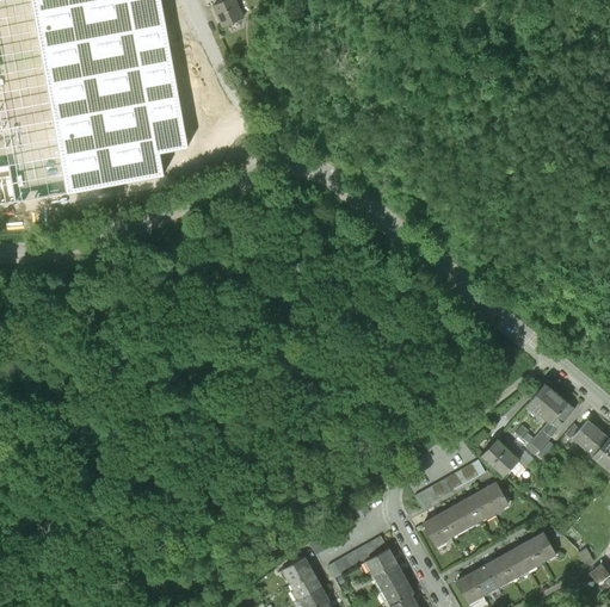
[(0,200),(162,172),(159,149),(188,143),(160,0),(0,0),(0,200)]
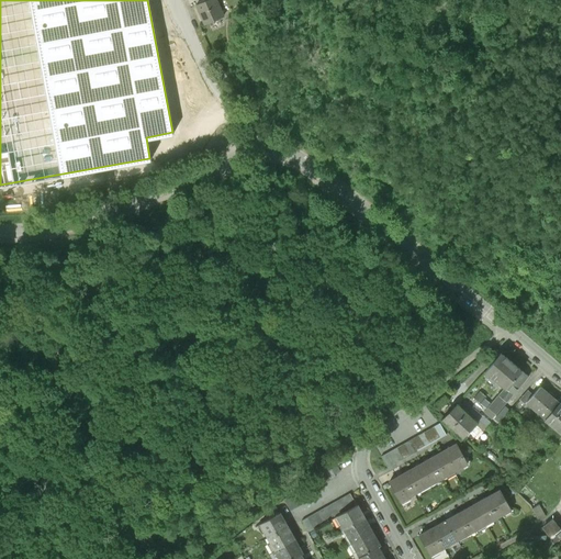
[(202,0),(195,3),(203,22),(222,14),(215,0),(202,0)]
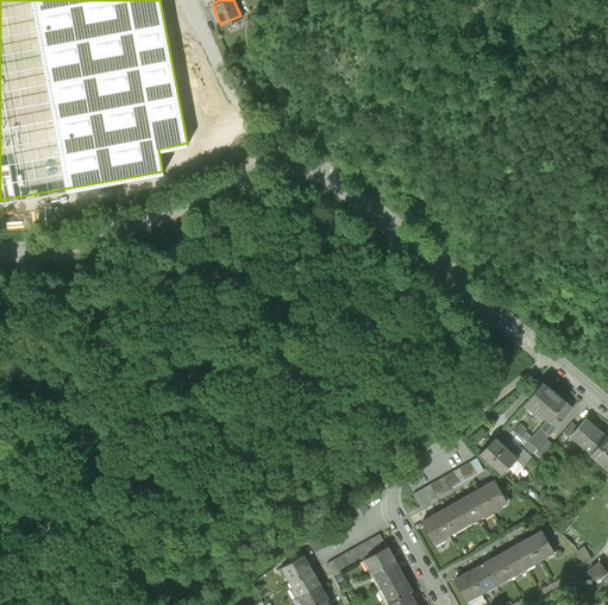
[(532,403),(549,417),(566,396),(550,382),(532,403)]
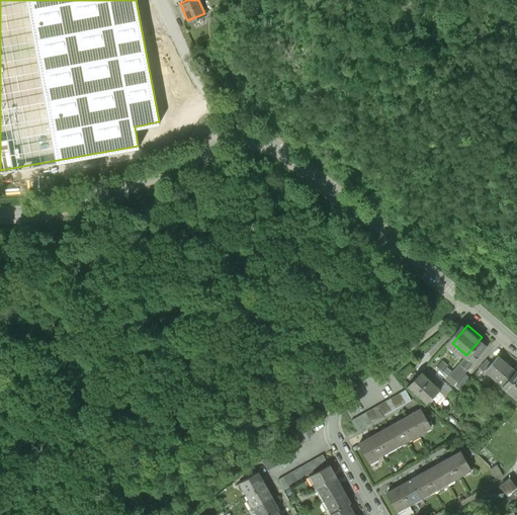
[(449,375),(455,380),(489,342),(482,337),(466,355),(449,375)]
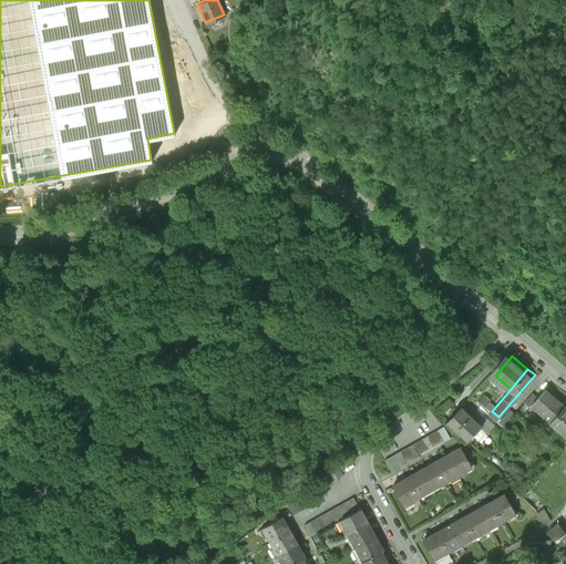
[(553,420),(565,404),(565,402),(546,387),(533,403),(553,420)]
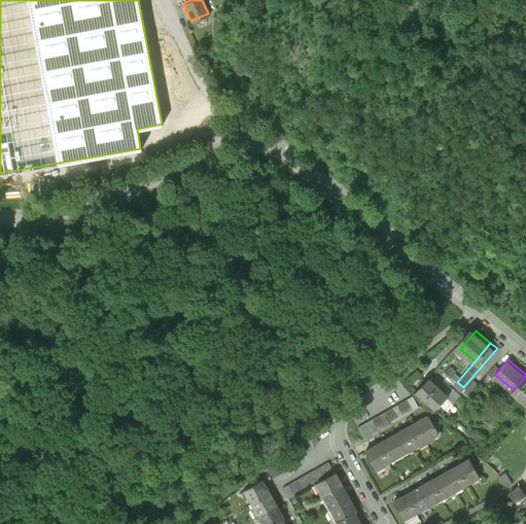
[(430,375),(416,393),(439,411),(453,393),(430,375)]
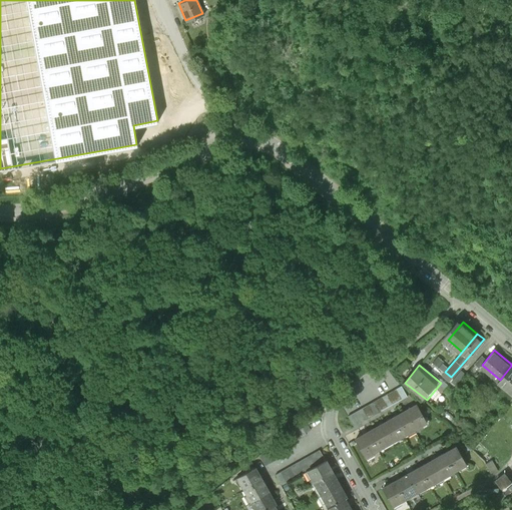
[(511,393),(511,366),(500,380),(499,382),(511,393)]
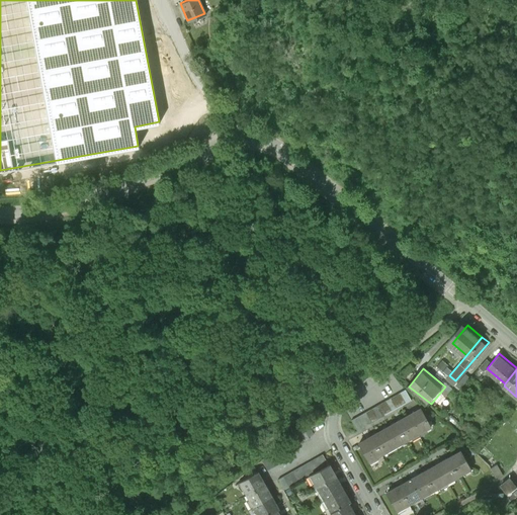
[(402,390),(348,419),(355,430),(408,402),(402,390)]
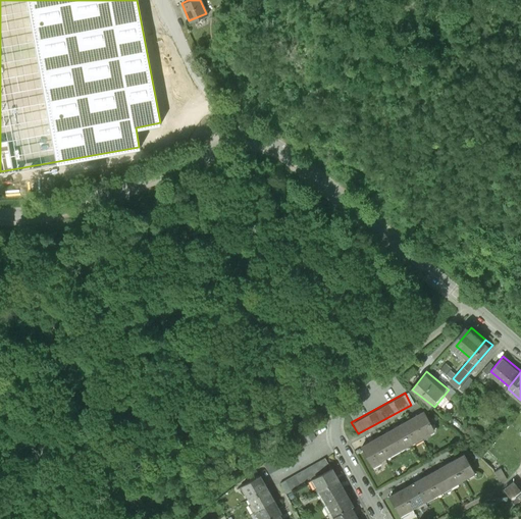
[(422,437),(434,430),(423,411),(410,418),(422,437)]
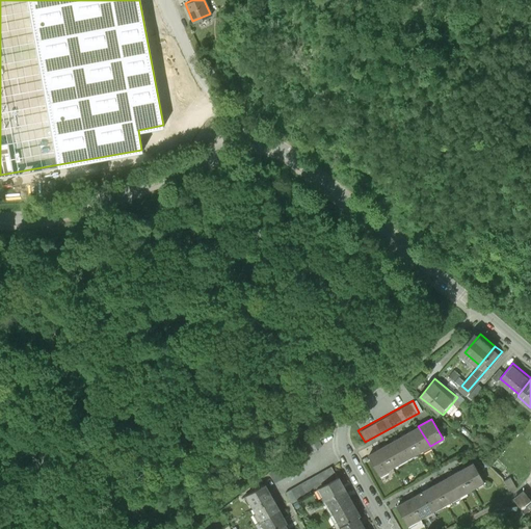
[(406,433),(418,453),(430,446),(418,426),(406,433)]
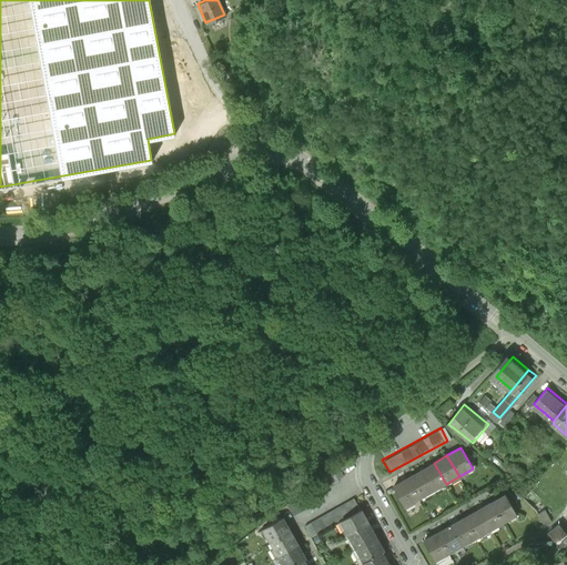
[(421,471),(433,492),(446,484),(434,463),(421,471)]
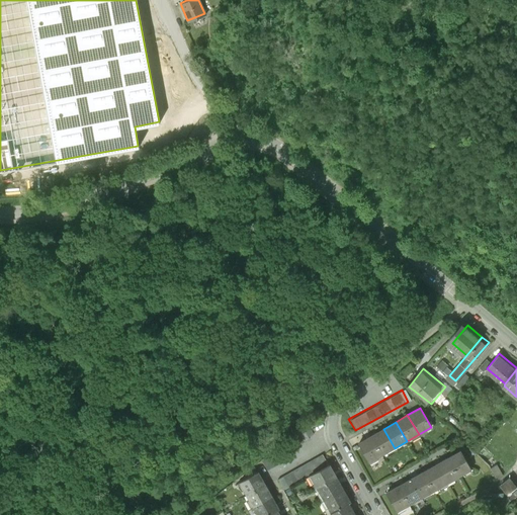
[(299,442),(313,434),(308,425),(293,433),(295,435),(299,442)]
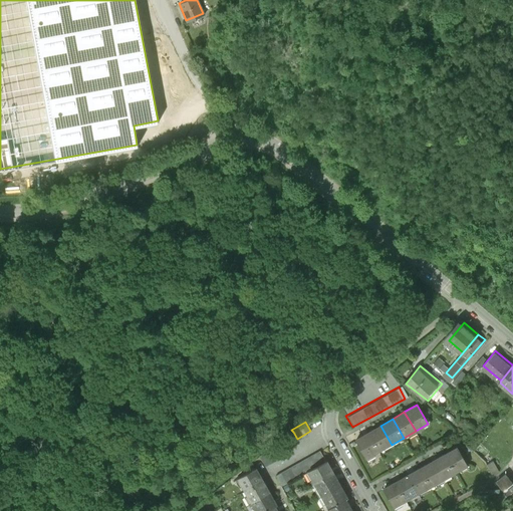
[(368,433),(379,452),(392,445),(380,426),(368,433)]
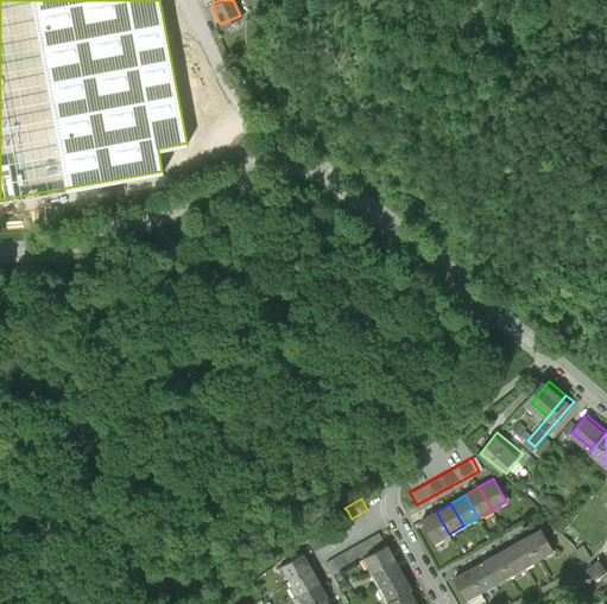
[(333,522),(337,531),(353,522),(347,510),(332,519),(333,522)]
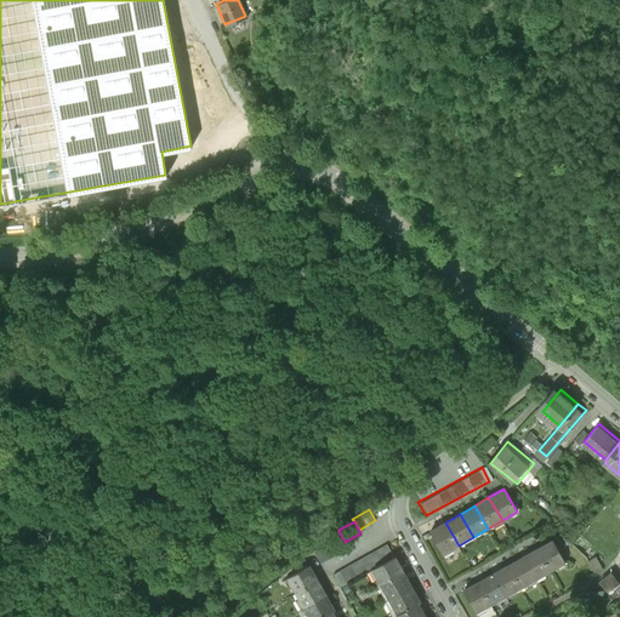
[(428,532),(442,555),(459,546),(445,523),(428,532)]
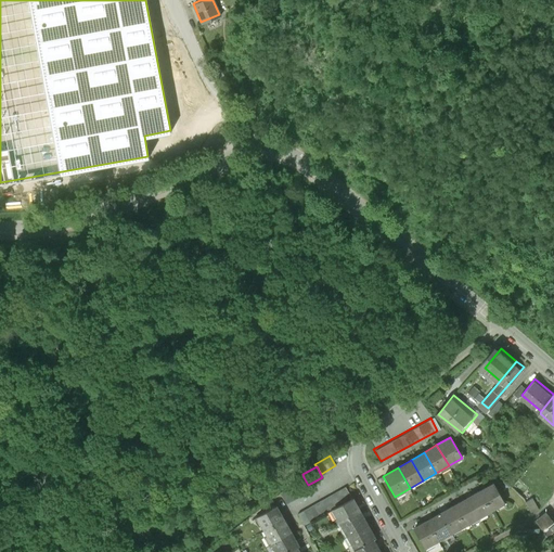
[(293,487),(297,493),(309,487),(304,477),(291,484),(293,487)]
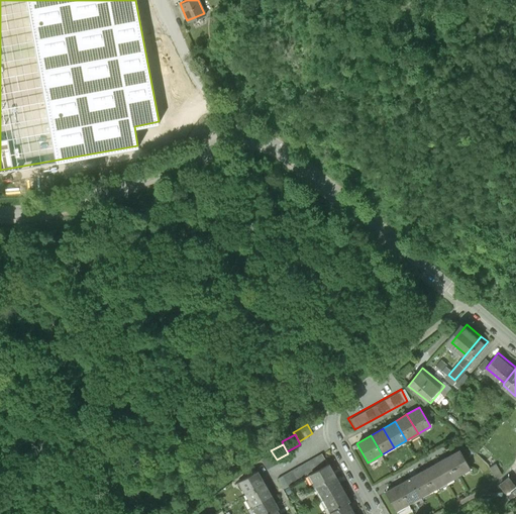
[(473,466),(461,446),(449,453),(460,473),(473,466)]
